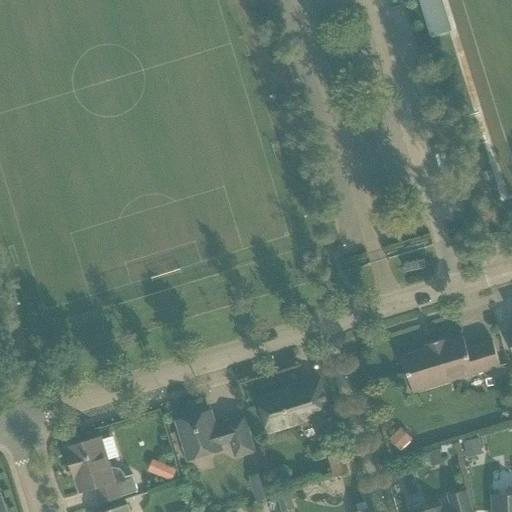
[(445,0),(421,0),(433,35),(454,28),(445,0)]
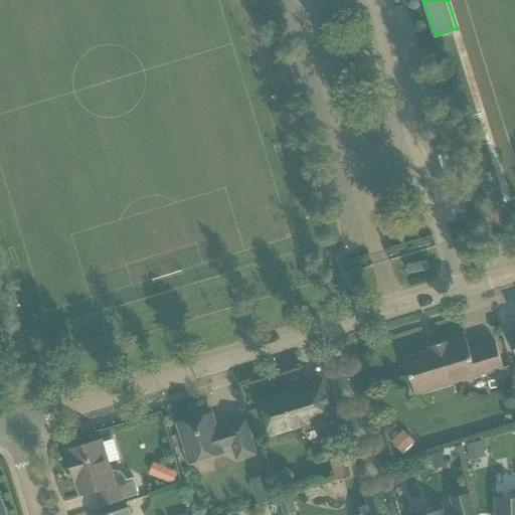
[(474,76),(470,60),(464,62),(468,77),(474,76)]
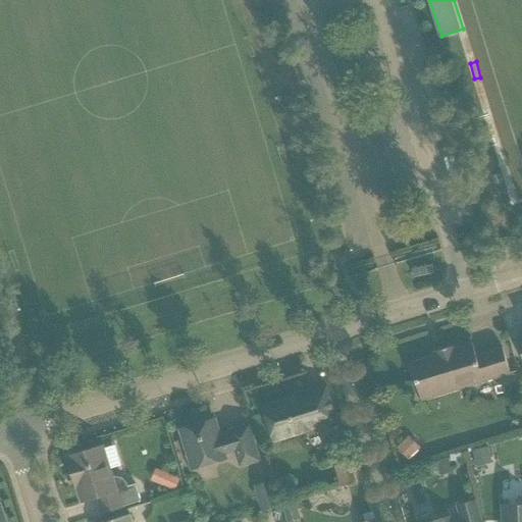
[(410,363),(416,382),(421,401),(510,373),(502,348),(476,356),(472,345),(457,349),(456,346),(432,353),(433,356),(410,363)]
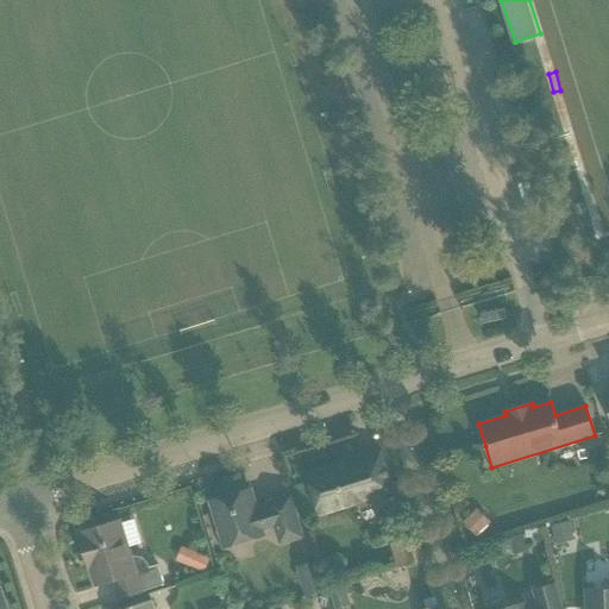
[(309,476),(316,498),(321,515),(359,503),(358,500),(374,495),(375,501),(395,495),(388,473),(381,451),(351,460),(352,463),(309,476)]
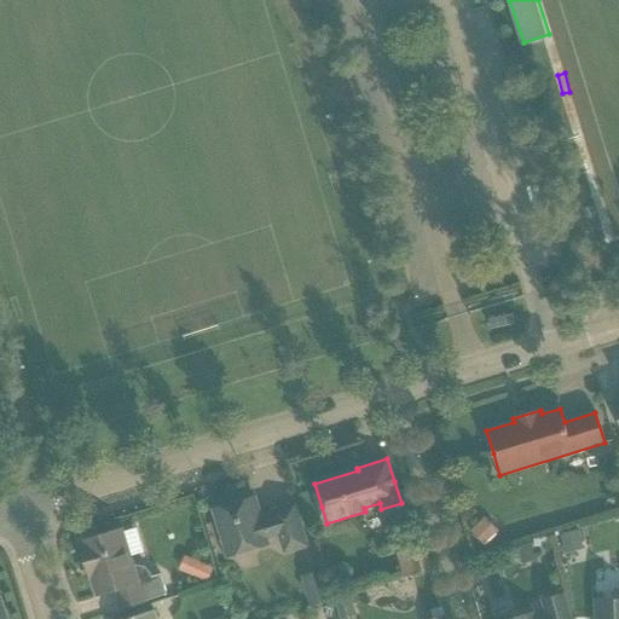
[(214,510),(221,533),(229,556),(267,544),(265,538),(279,533),(285,551),(306,545),(301,528),(294,505),(273,512),(275,516),(260,520),(253,498),(214,510)]
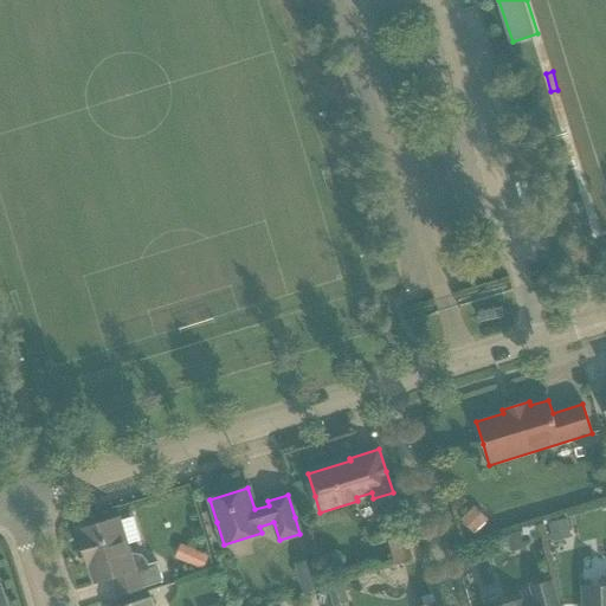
[(474,535),(489,522),(474,507),(459,521),(474,535)]
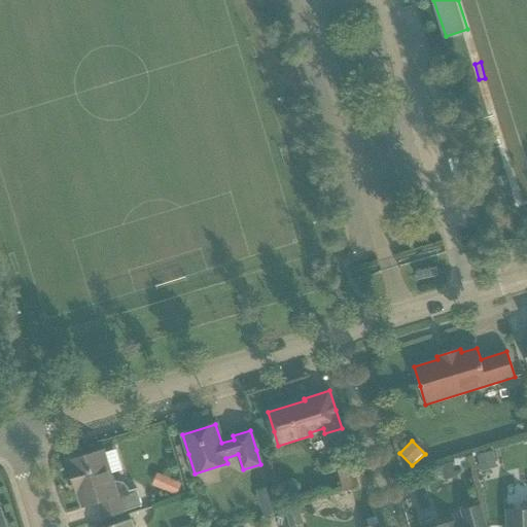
[(498,447),(500,456),(519,452),(516,443),(498,447)]
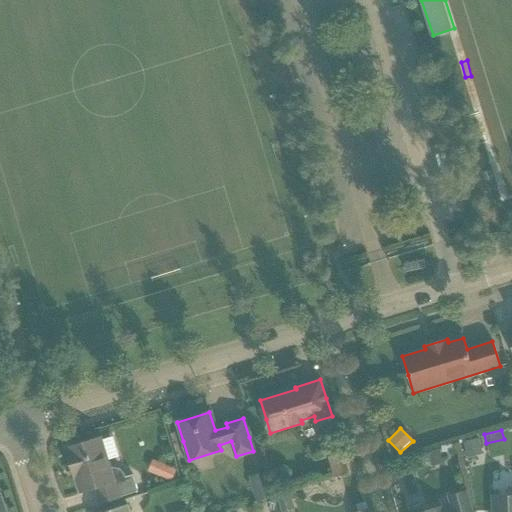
[(68,451),(66,451),(74,478),(76,477),(80,492),(95,488),(100,503),(137,492),(132,475),(125,477),(123,474),(121,471),(117,469),(113,468),(109,469),(100,438),(67,448),(68,451)]
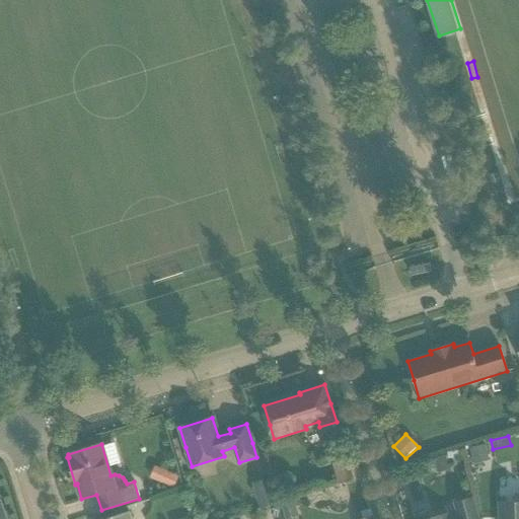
[(468,448),(472,464),(490,460),(486,444),(468,448)]
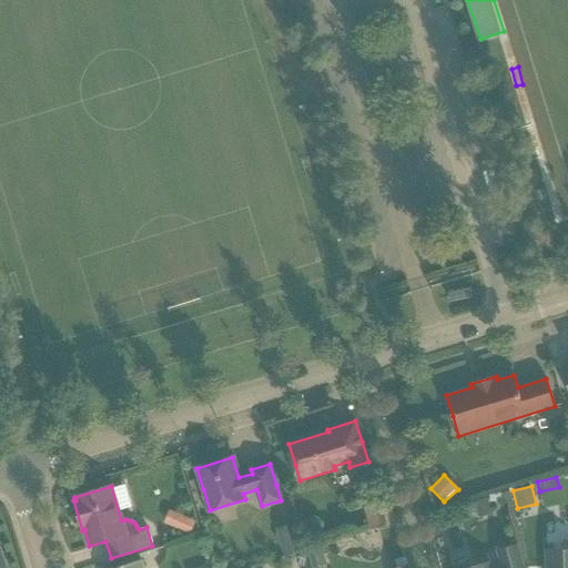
[(474,501),(478,517),(493,514),(488,498),(474,501)]
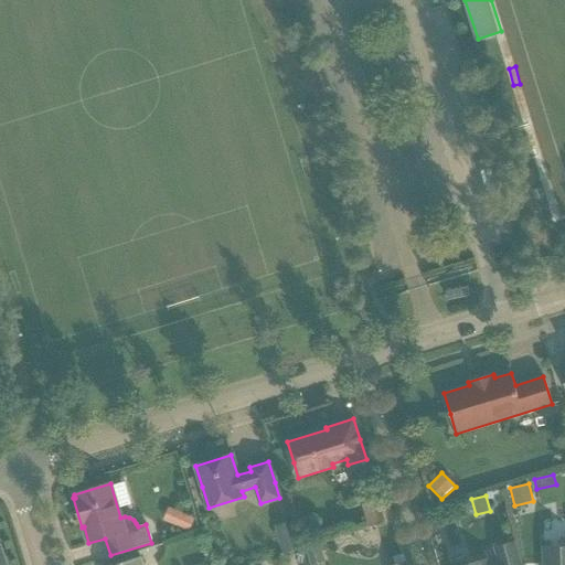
[(386,497),(361,504),(368,526),(393,519),(386,497)]
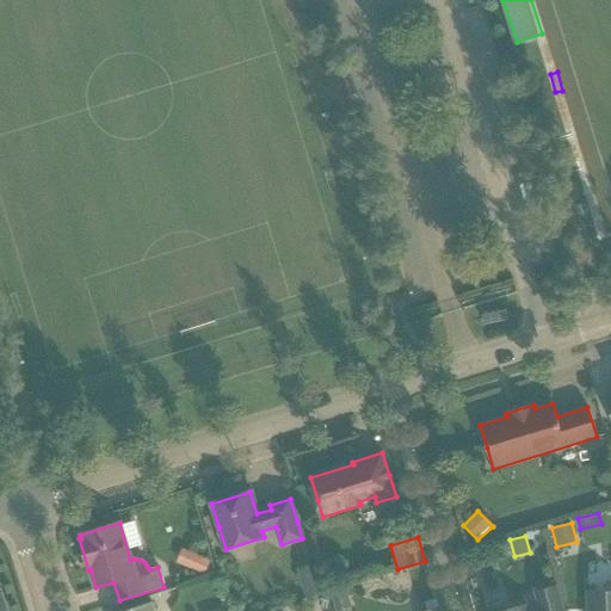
[(187,551),(181,565),(204,574),(210,561),(187,551)]
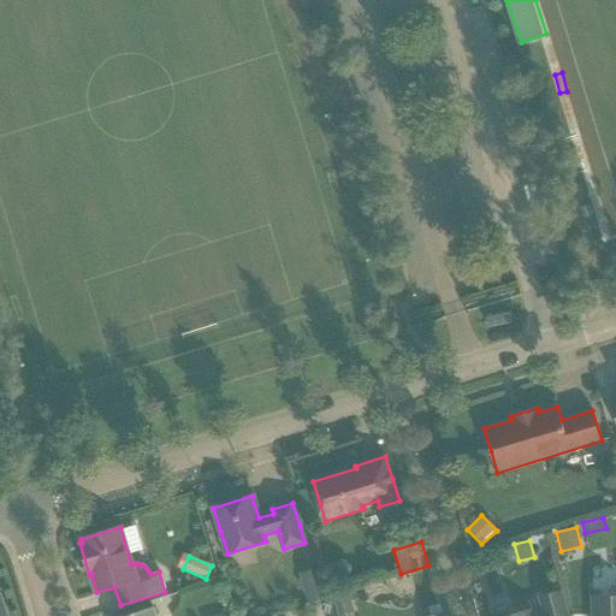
[(309,603),(313,602),(327,598),(319,569),(301,574),(309,603)]
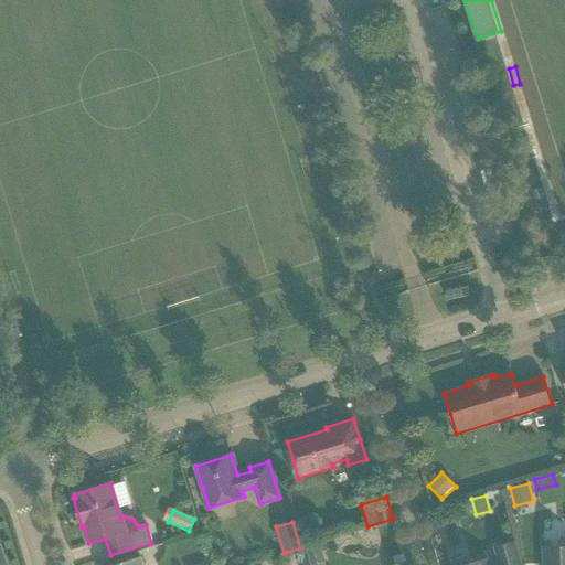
[(319,543),(305,547),(310,564),(312,564),(324,562),(319,543)]
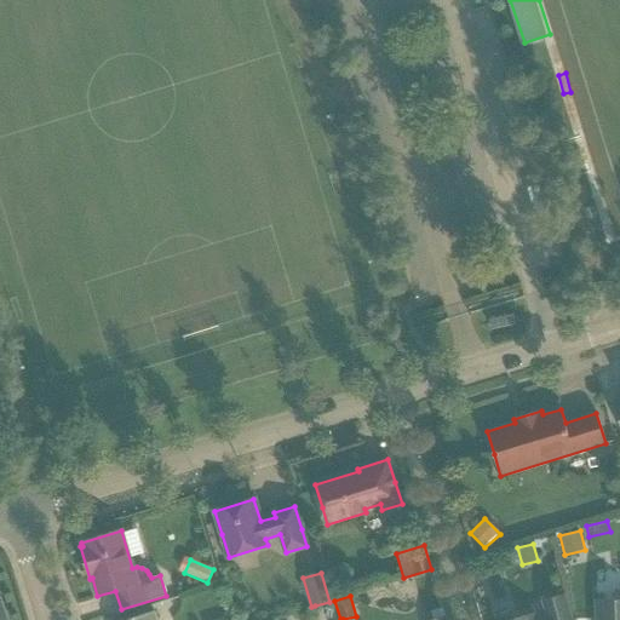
[(514,619),(570,619),(568,609),(563,596),(544,602),(549,618),(539,619),(535,619),(534,614),(514,619)]
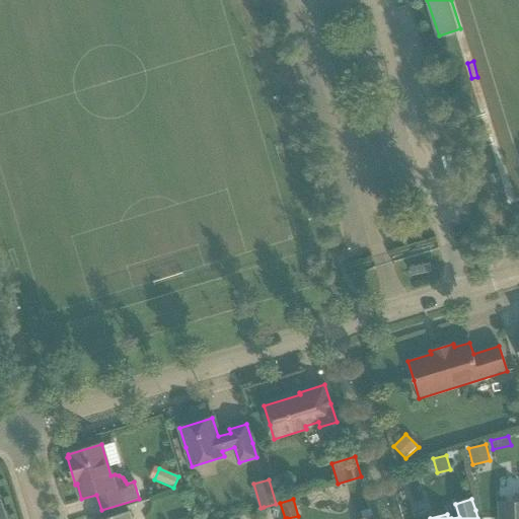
[(518,518),(518,503),(500,504),(500,518),(518,518)]
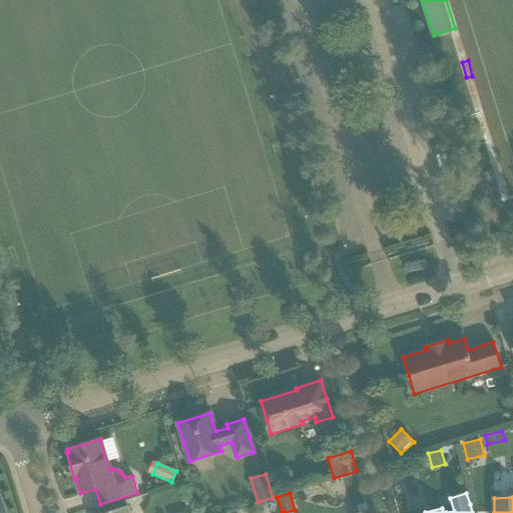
[(263,512),(276,512),(278,503),(265,501),(263,512)]
